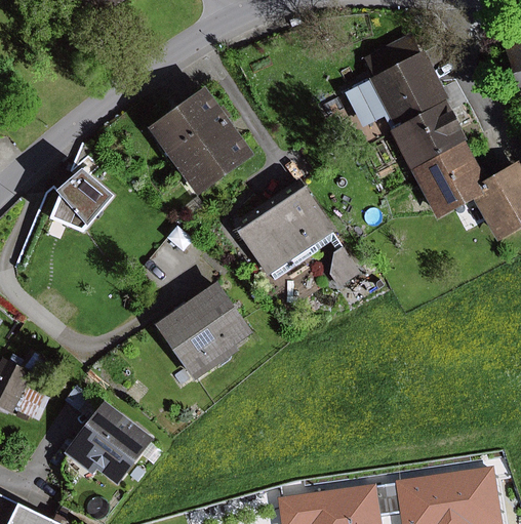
[(376,75),(354,87),(376,128),(387,123),(390,130),(445,99),(448,97),(423,49),(418,51),(409,34),(366,57),(376,75)]
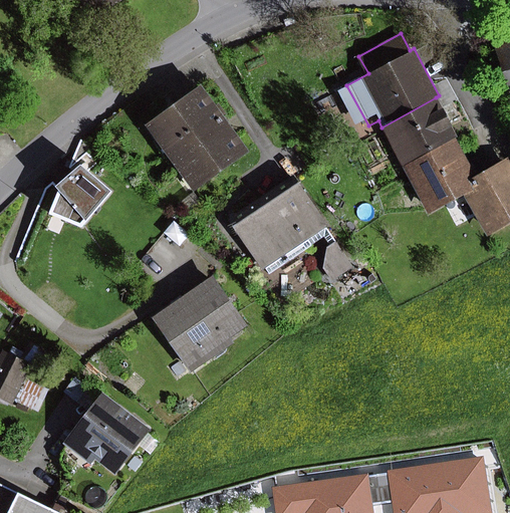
[(509,38),(492,44),(509,96),(509,38)]
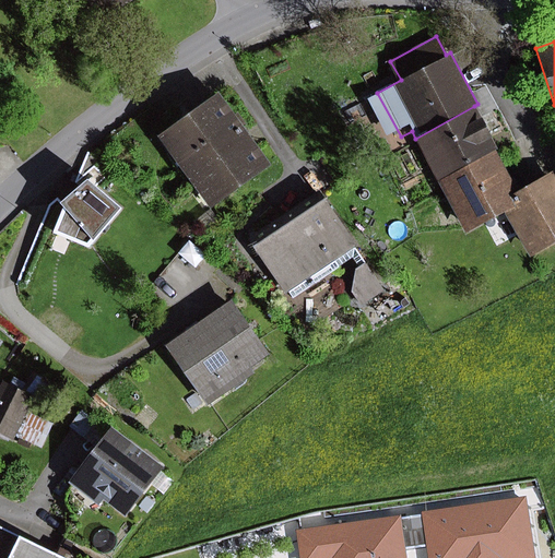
[(235,114),(217,91),(156,135),(211,209),(272,164),(245,127),(249,123),(239,110),(235,114)]
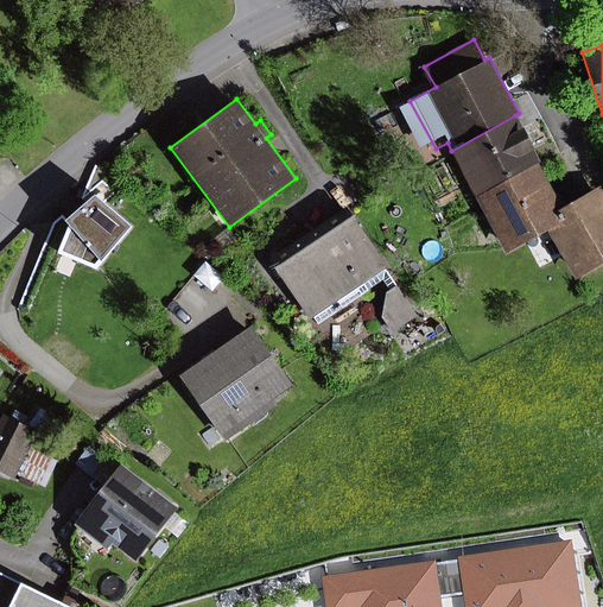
[(540,162),(515,115),(451,151),(476,196),(538,163),(540,162)]
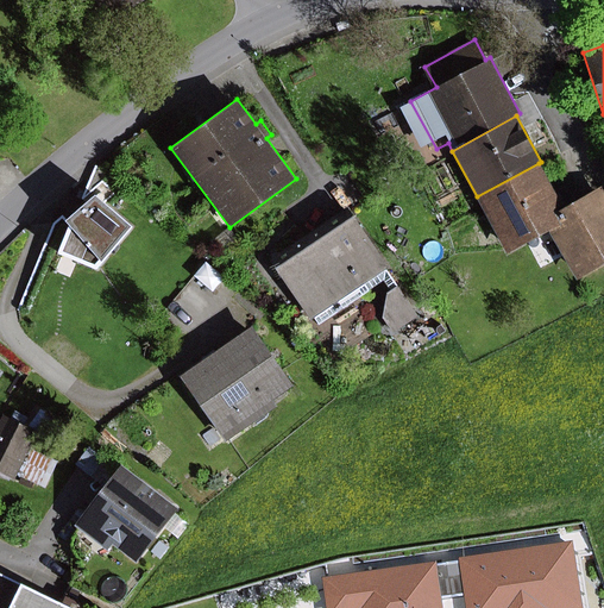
[(0,155),(0,176),(10,170),(0,155)]
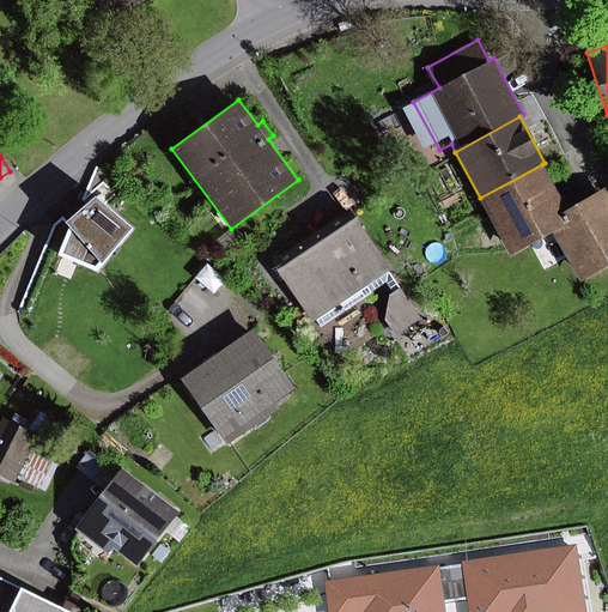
[(557,189),(542,164),(480,198),(510,253),(552,230),(563,225),(555,213),(569,205),(559,188),(557,189)]
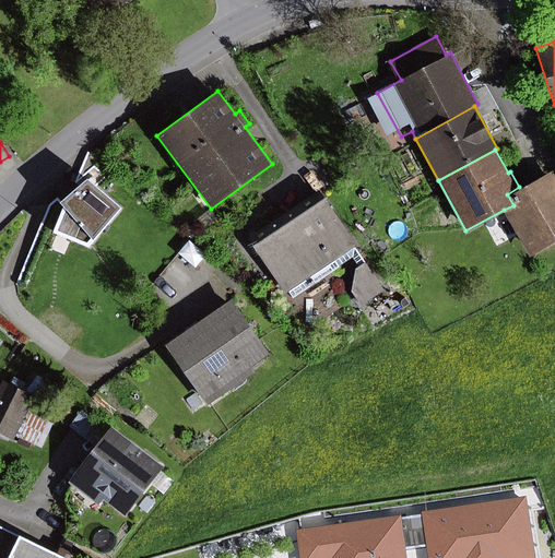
[(554,174),(552,169),(519,187),(507,194),(514,205),(504,210),(530,257),(554,241),(554,174)]
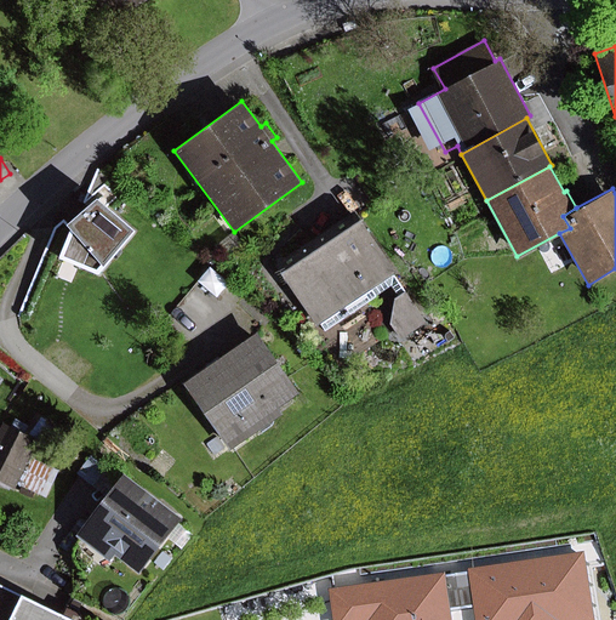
[(153,231),(115,199),(85,226),(89,229),(84,234),(73,260),(112,273),(118,263),(121,267),(153,231)]
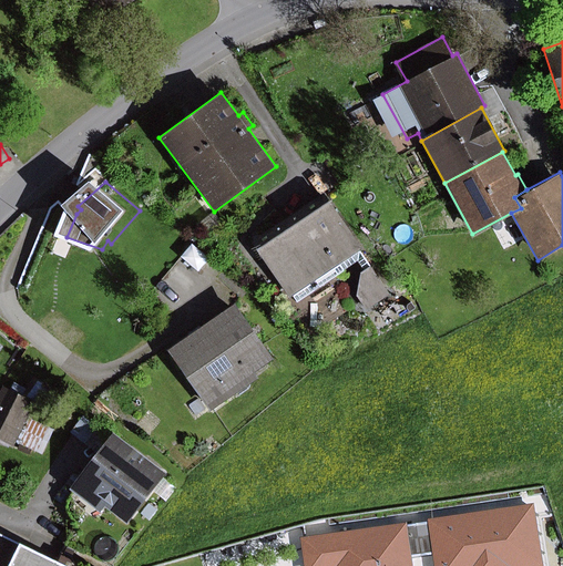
[(390,294),(324,195),(254,243),(290,297),(294,295),(298,300),(358,260),(365,270),(361,273),(359,295),(369,309),(390,294)]
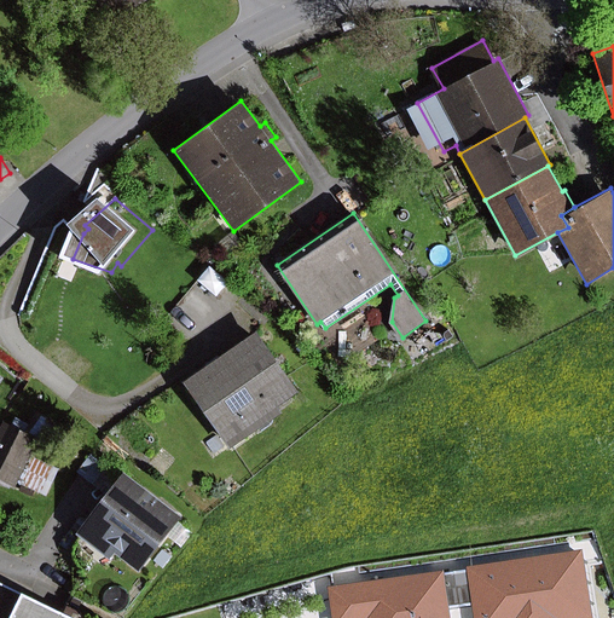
[(478,244),(471,226),(461,231),(467,248),(478,244)]
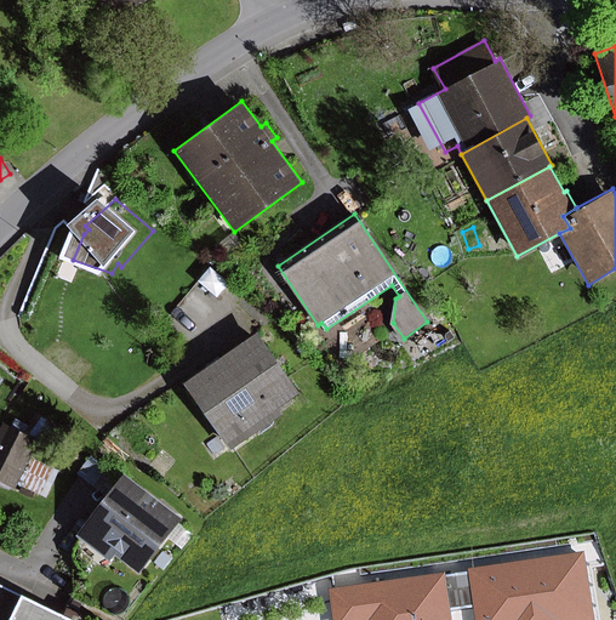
[(232,282),(211,266),(199,282),(220,297),(232,282)]
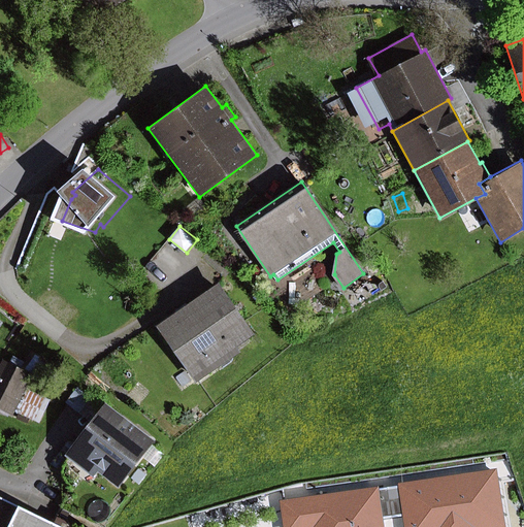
[(389,242),(382,246),(387,257),(394,253),(389,242)]
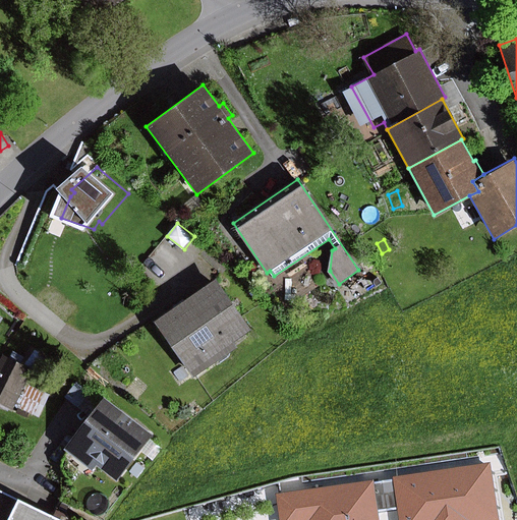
[(250,331),(215,279),(153,322),(184,366),(176,371),(183,382),(190,377),(191,379),(237,347),(233,342),(250,331)]
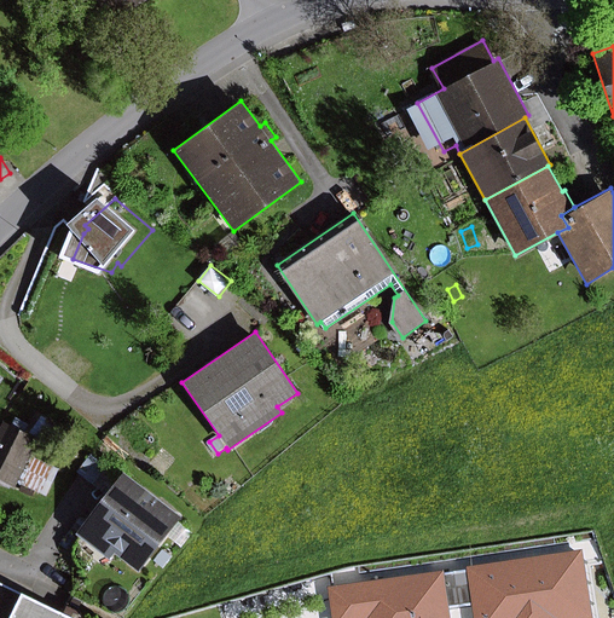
[(15,426),(11,423),(0,445),(0,478),(24,489),(27,484),(54,498),(69,471),(41,457),(64,426),(47,414),(39,427),(18,417),(15,426)]
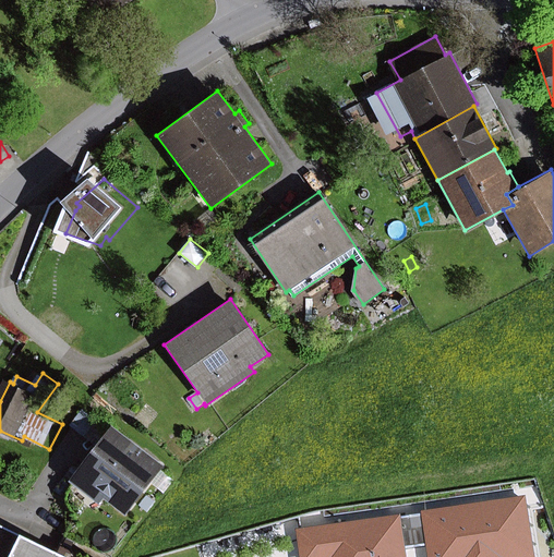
[(173,468),(122,427),(118,433),(92,412),(80,427),(106,448),(79,483),(107,505),(112,497),(135,516),(173,468)]
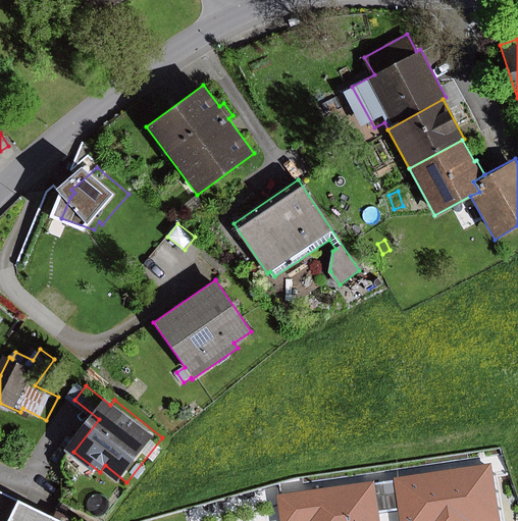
[(498,520),(490,465),(392,477),(393,483),(396,511),(397,520),(498,520)]
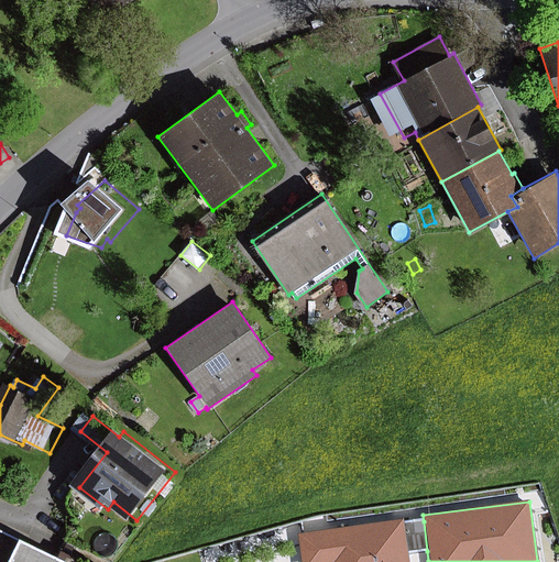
[(404,524),(403,520),(297,535),(300,561),(408,561),(407,553),(404,524)]
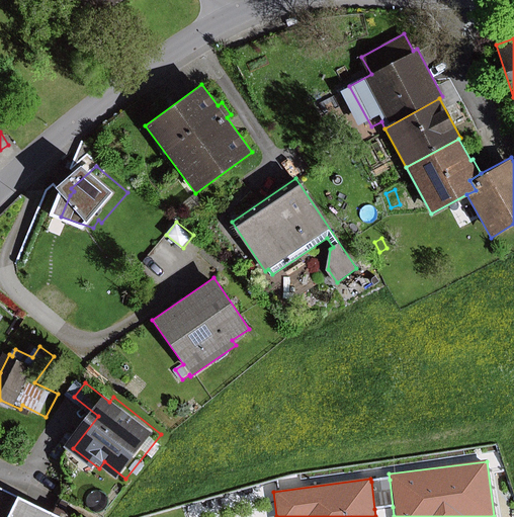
[(393,507),(390,480),(371,482),(374,509),(393,507)]
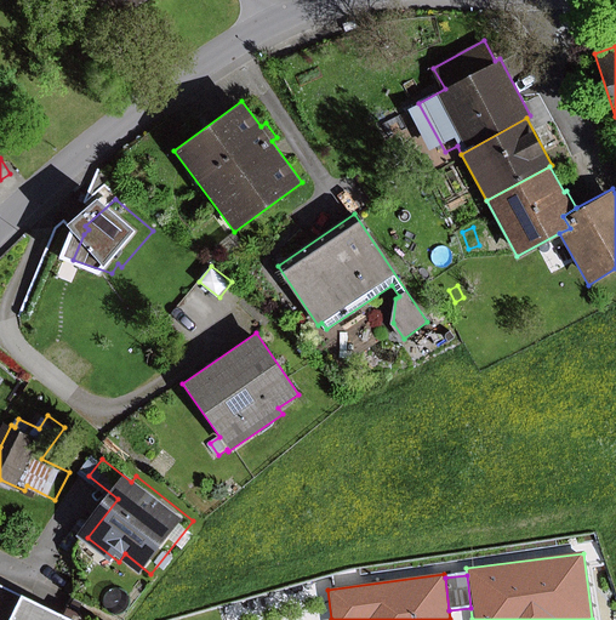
[(85,619),(86,619),(0,576),(0,595),(6,598),(0,612),(0,619),(85,619)]
